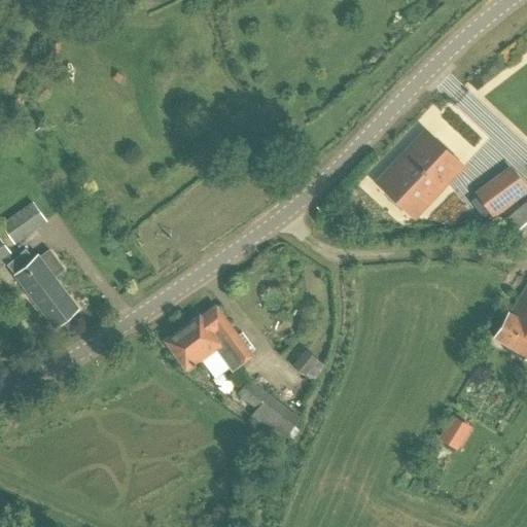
[(42,142),(48,137),(51,135),(43,124),(40,126),(33,132),(42,142)]
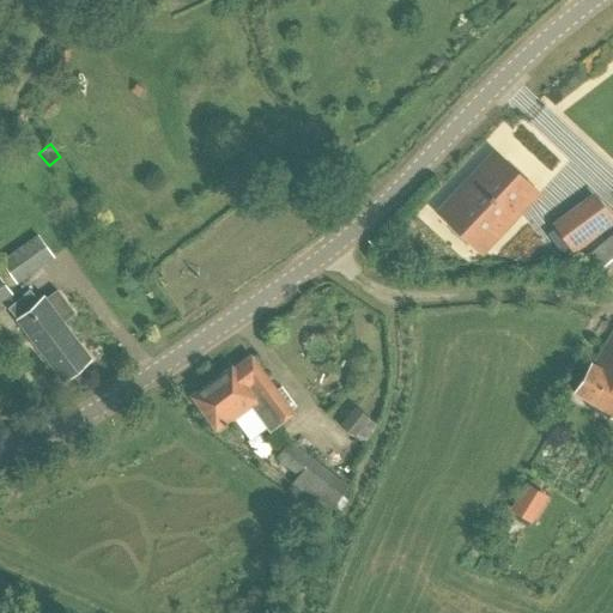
[(471,195),(455,212),(478,234),(495,217),(499,222),(508,213),(502,208),(519,190),(495,169),(479,186),(473,181),(466,189),(471,195)]
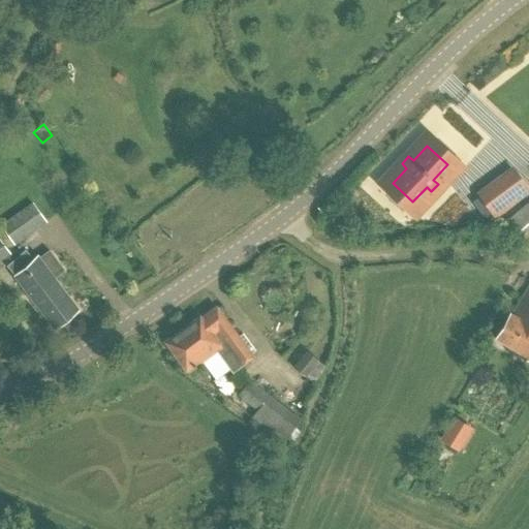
[(494,219),(528,192),(528,187),(512,165),(475,193),(494,219)]
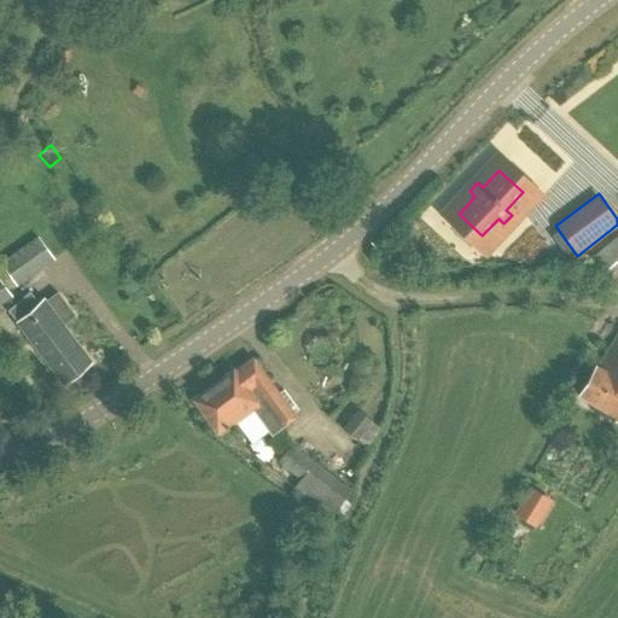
[(586,264),(602,284),(617,268),(617,235),(610,244),(589,262),(586,264)]
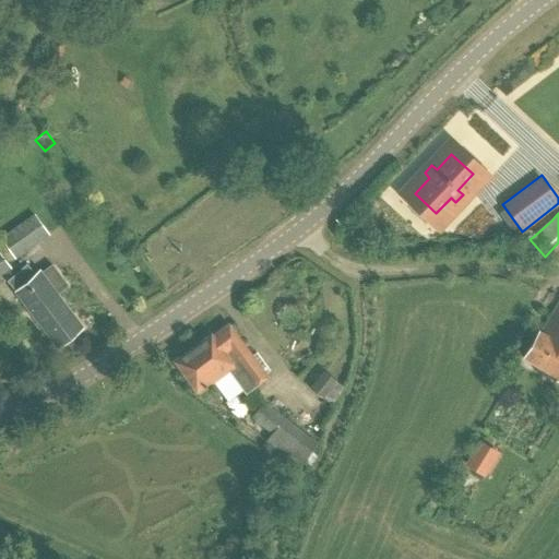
[(0,238),(14,260),(49,235),(34,214),(0,237),(0,238)]
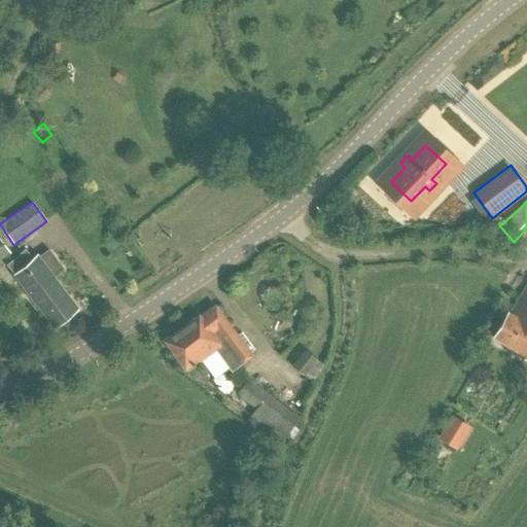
[(0,260),(10,253),(0,239),(0,260)]
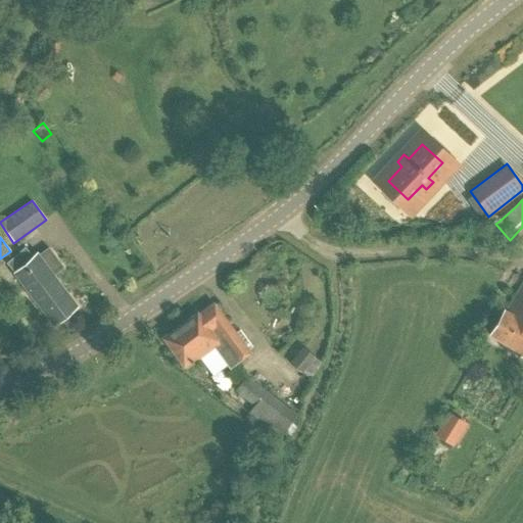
[(26,263),(16,252),(5,263),(13,273),(54,326),(78,306),(54,276),(64,268),(49,246),(38,254),(37,253),(26,263)]
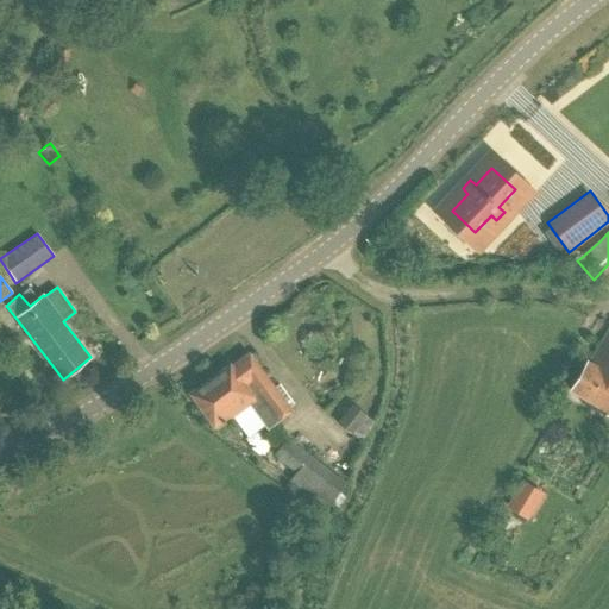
[(608,326),(588,362),(586,360),(570,390),(608,413),(608,326)]
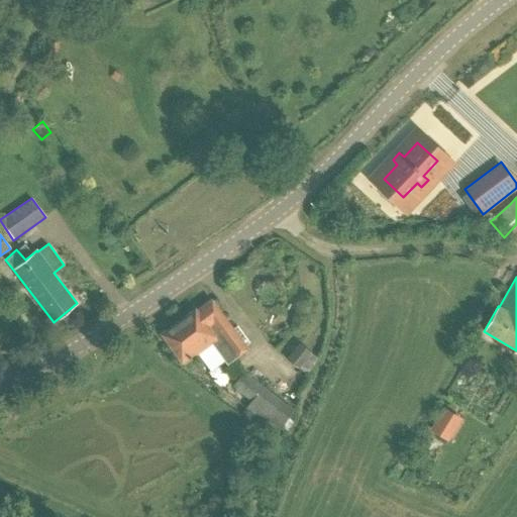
[(233,328),(211,299),(195,310),(194,309),(161,334),(183,364),(211,342),(227,365),(248,348),(245,344),(249,342),(237,325),(233,328)]
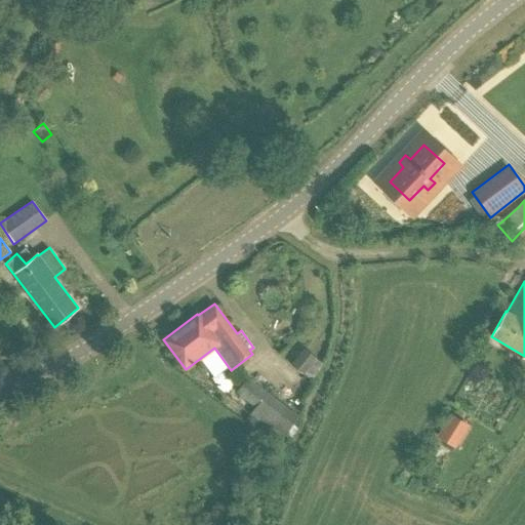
[(311,379),(323,362),(315,356),(305,349),(304,347),(290,364),(311,379)]
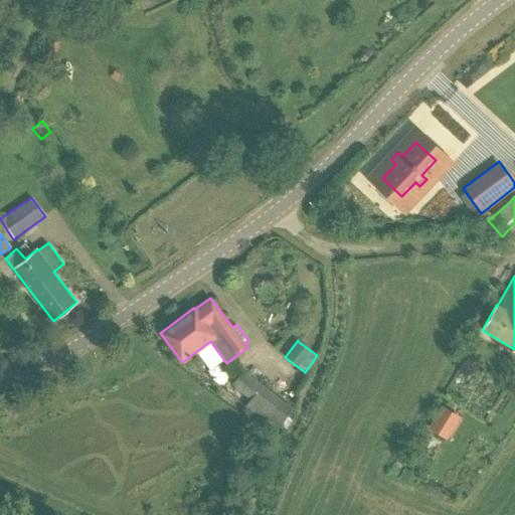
[(270,438),(293,408),(243,370),(230,385),(249,400),(238,414),(270,438)]
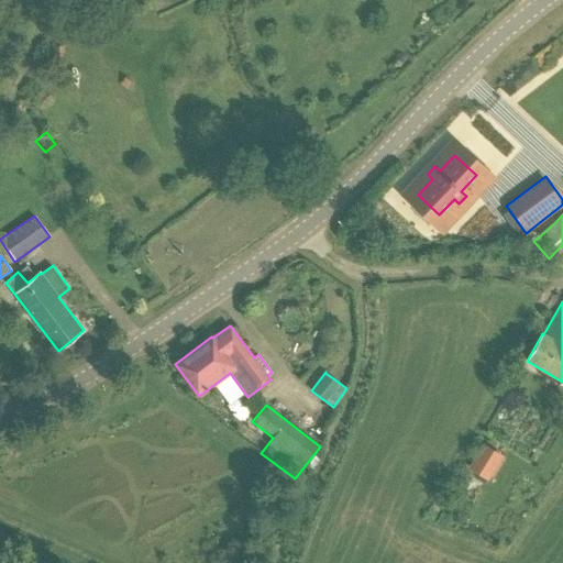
[(483,444),(468,468),(481,476),(495,452),(483,444)]
